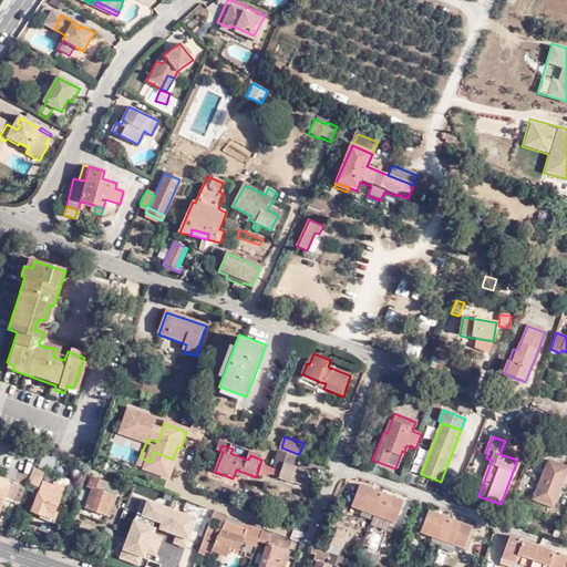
[(281,447),(280,447),(276,457),(277,457),(275,464),(284,467),(280,476),(296,482),(296,481),(305,484),(310,470),(295,464),(298,454),(281,447)]
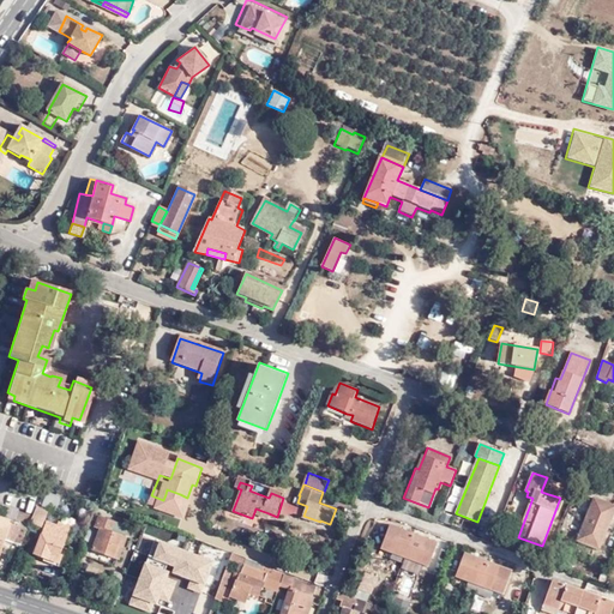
[(167,489),(166,494),(178,499),(180,494),(167,489)]
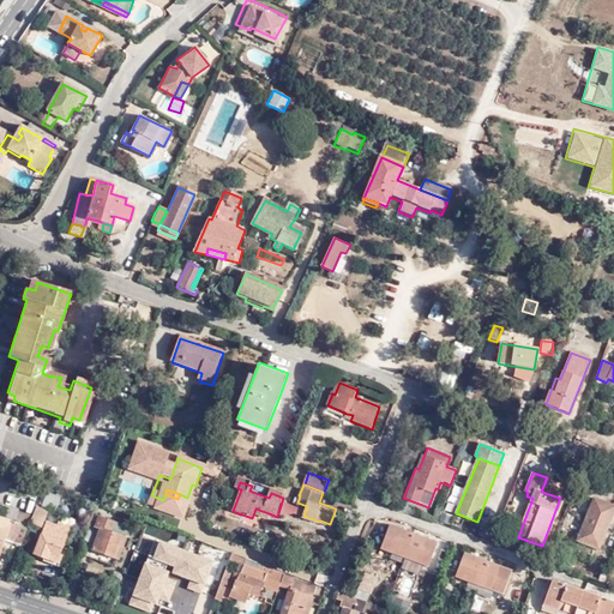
[(61,498),(47,493),(42,509),(56,513),(61,498)]
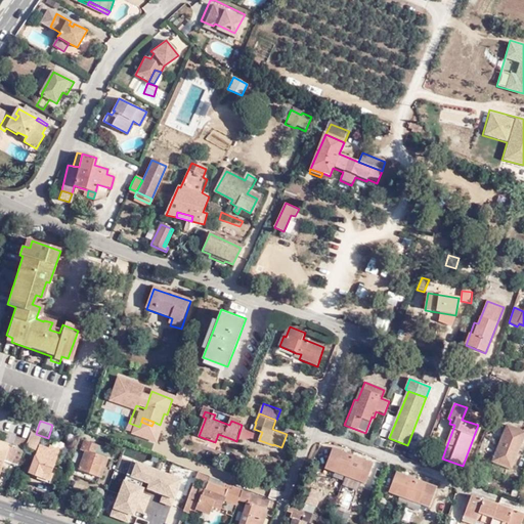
[(523,435),(523,434),(507,427),(492,463),(511,470),(523,435)]
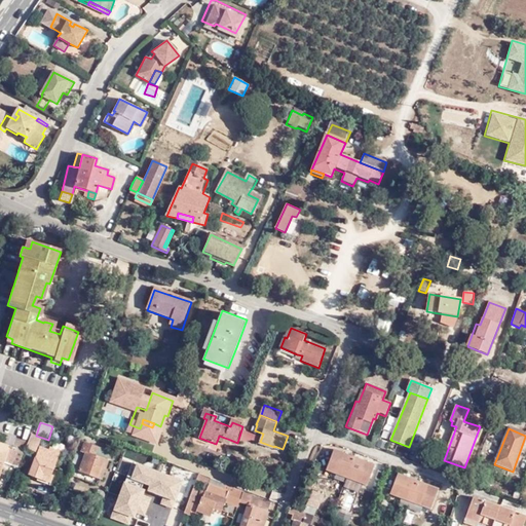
[(31,435),(28,444),(26,448),(36,452),(41,439),(31,435)]
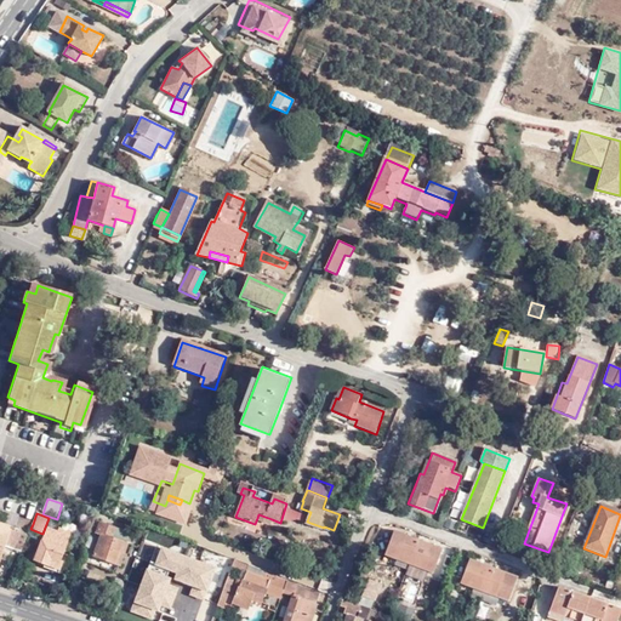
[(33,524),(18,518),(15,529),(0,524),(0,557),(4,547),(22,553),(30,529),(33,524)]
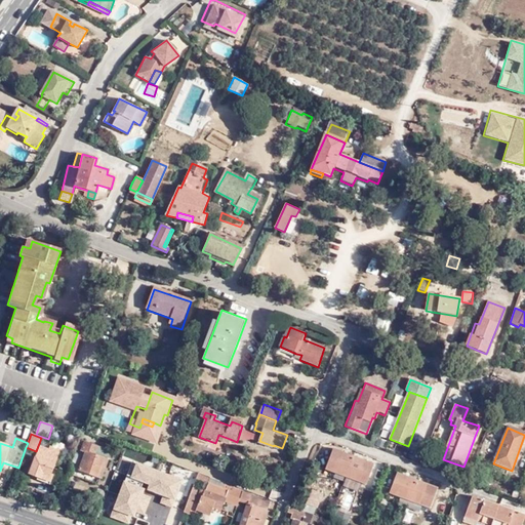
[(104,458),(108,459),(112,451),(85,441),(80,452),(84,454),(78,470),(96,477),(104,458)]
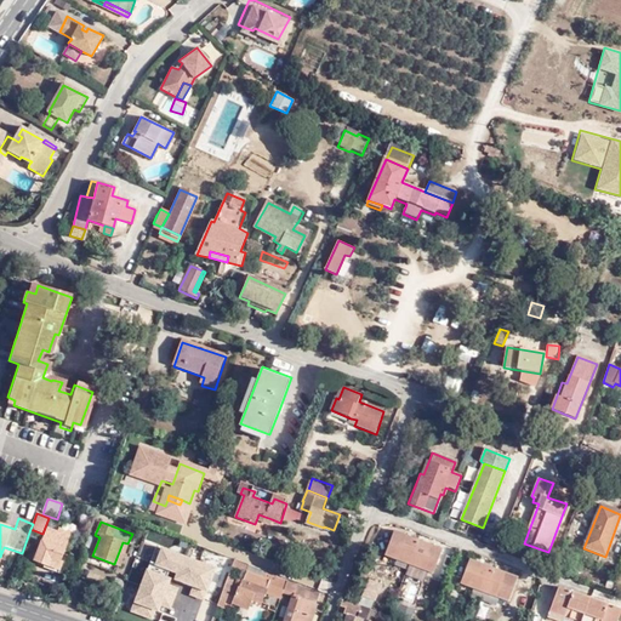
[(61,535),(57,534),(46,530),(35,560),(51,567),(51,568),(61,571),(64,560),(62,559),(70,534),(63,531),(61,535)]
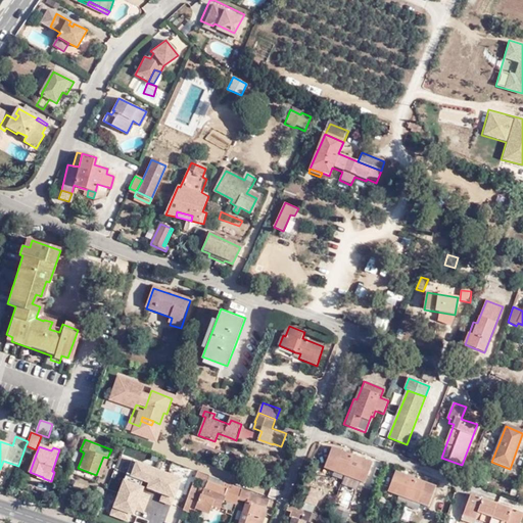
[(341,474),(348,454),(328,446),(322,467),(341,474)]
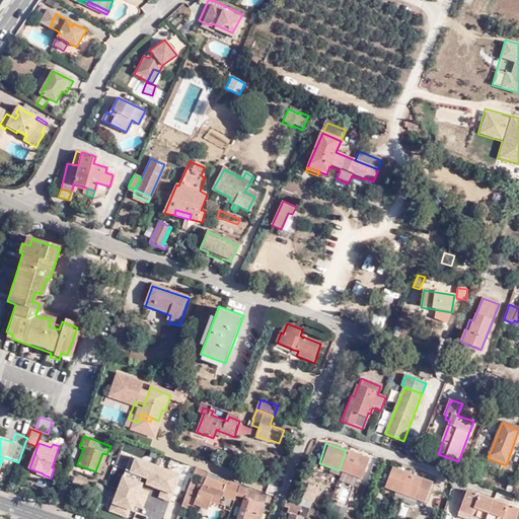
[(367,458),(346,450),(339,470),(359,477),(367,458)]
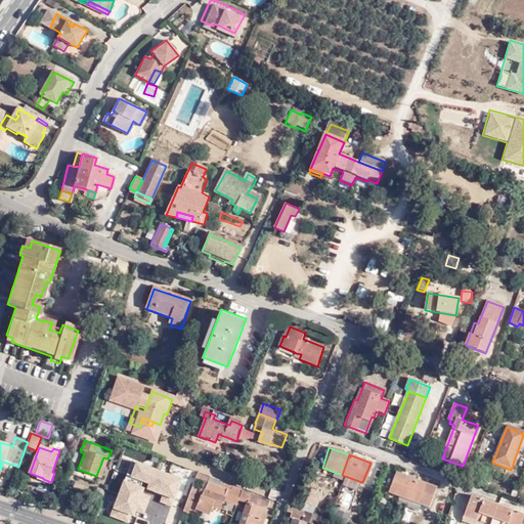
[(169,464),(149,456),(138,486),(158,493),(169,464)]
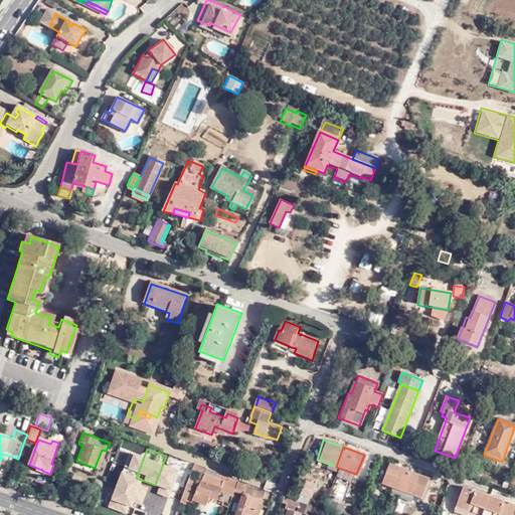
[(99,470),(106,451),(102,450),(95,468),(99,470)]
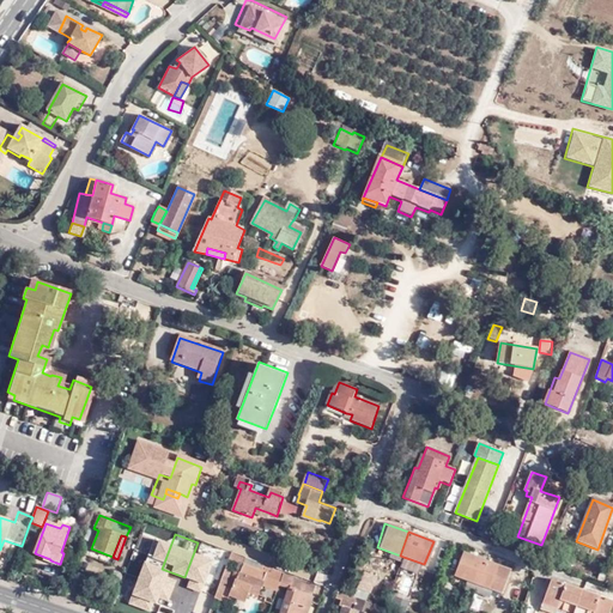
[(474,582),(483,559),(460,551),(451,574),(474,582)]
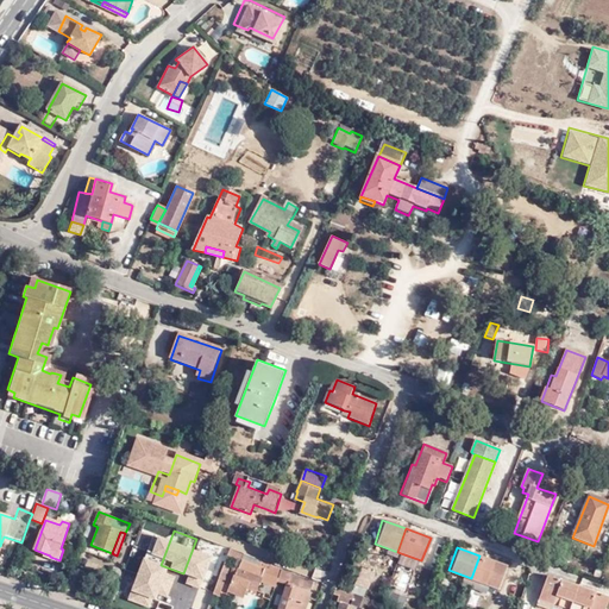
[(259,560),(231,550),(228,556),(242,562),(243,560),(257,566),(259,560)]
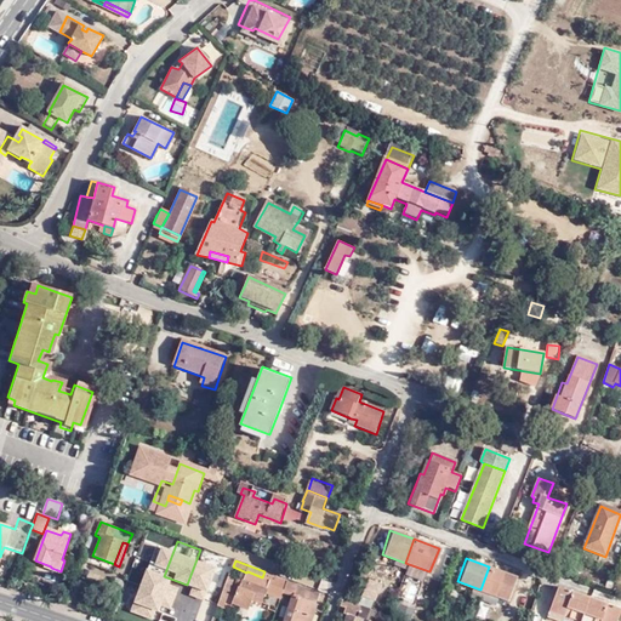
[(514,575),(489,567),(480,590),(506,599),(514,575)]
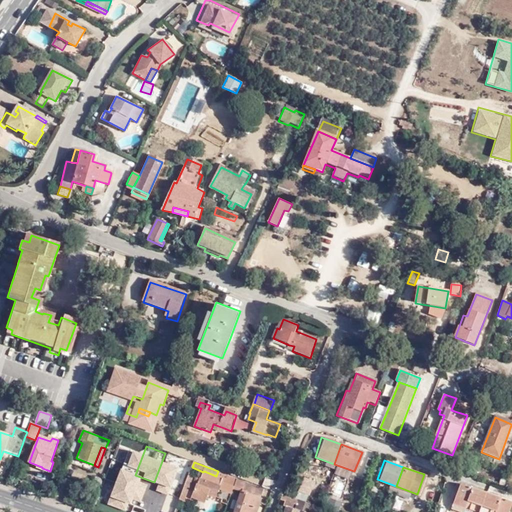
[(220,486),(232,491),(233,488),(236,480),(224,475),(222,479),(216,476),(204,471),(203,472),(200,479),(200,481),(196,480),(193,488),(196,489),(194,494),(193,497),(203,502),(206,494),(216,497),(216,494),(220,486)]
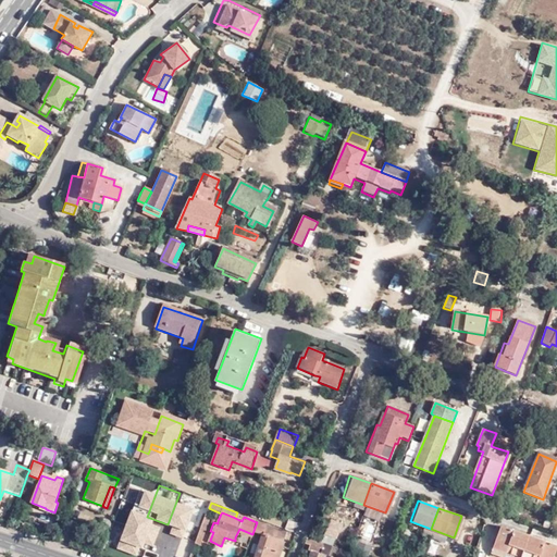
[(199,531),(205,533),(210,519),(205,517),(199,531)]
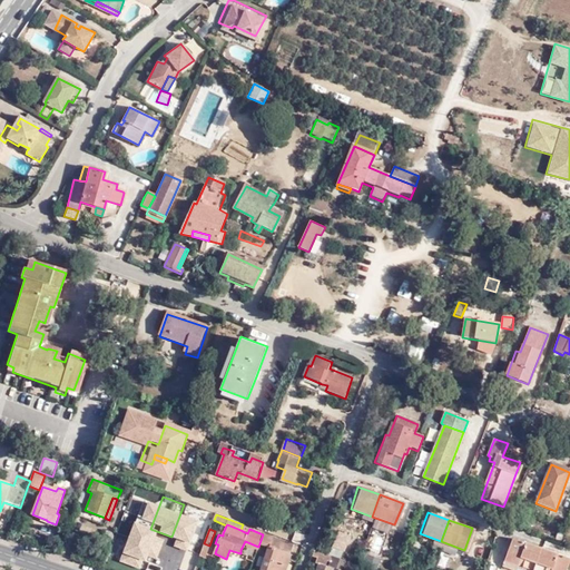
[(345,532),(337,529),(330,546),(340,550),(346,536),(344,536),(345,532)]
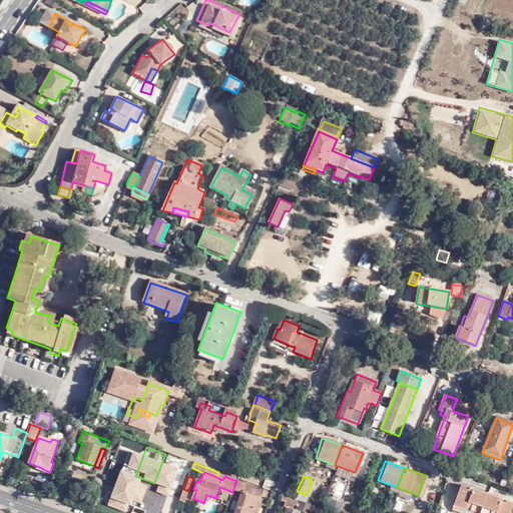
[(236,481),(233,489),(242,493),(251,495),(254,487),(255,485),(237,479),(236,481)]
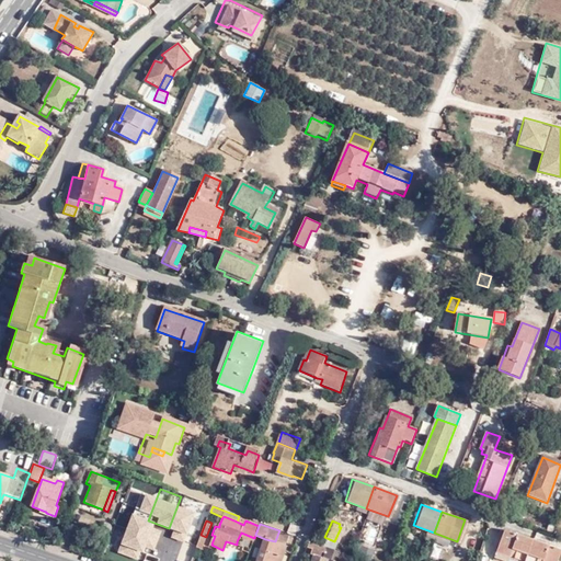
[(522,560),(554,560),(559,551),(502,530),(494,551),(507,556),(522,560)]
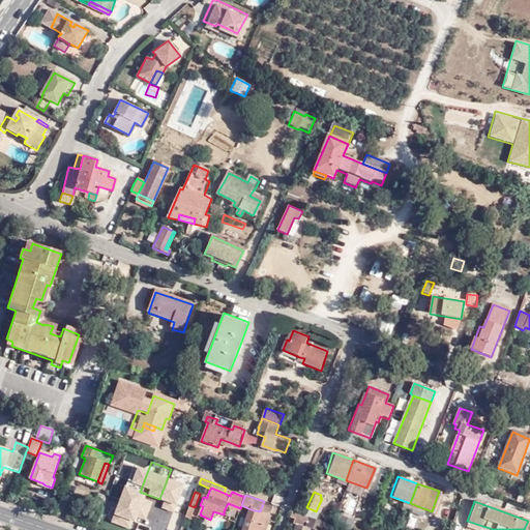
[(224,511),(237,517),(240,508),(228,503),(224,511)]
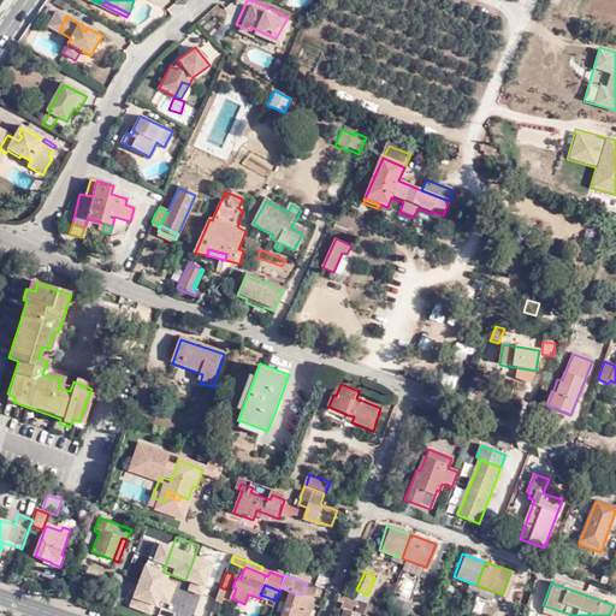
[(283,615),(307,615),(318,590),(306,585),(302,594),(291,592),(289,598),(282,596),(277,610),(284,612),(283,615)]
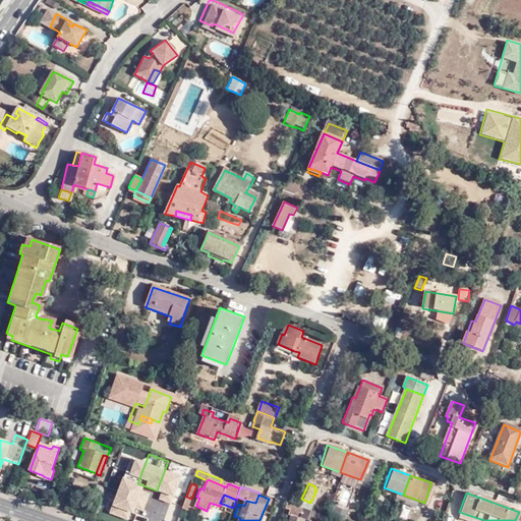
[(186,497),(182,509),(188,511),(192,500),(191,499),(186,497)]
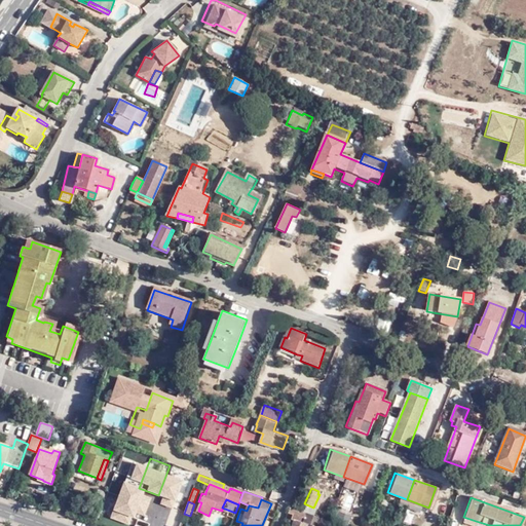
[(325,525),(327,521),(291,509),(289,513),(293,515),(292,520),(294,521),(292,525),(317,525),(318,525),(322,525),(325,525)]
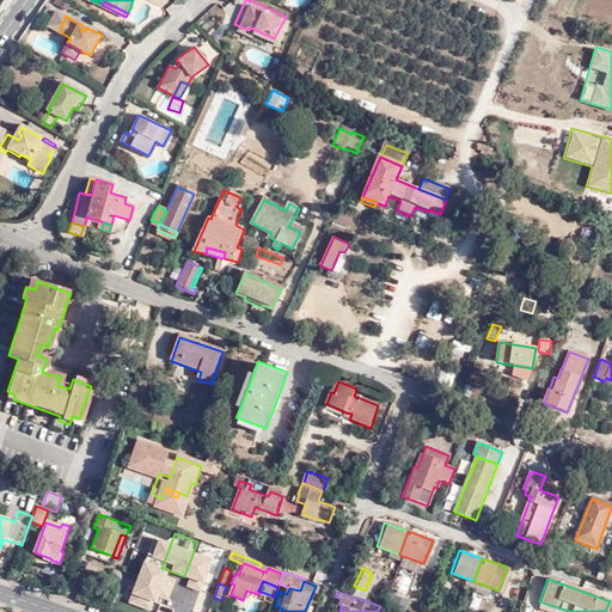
[(554,606),(539,601),(537,606),(552,611),(554,606)]
